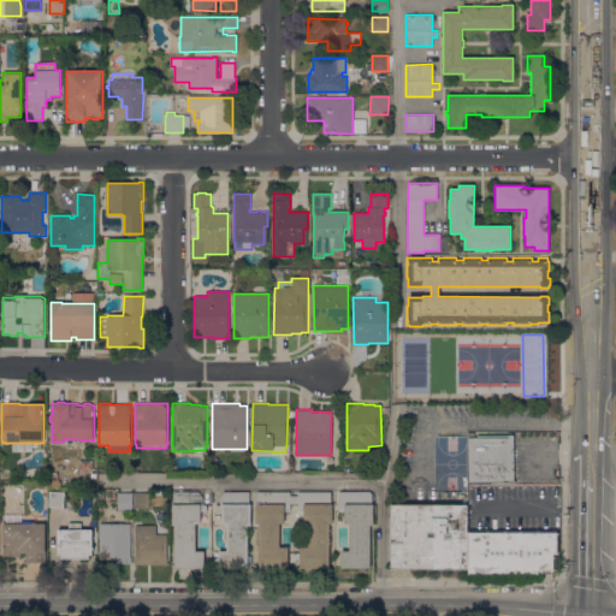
[(514,481),(468,483),(468,432),(475,432),(475,437),(478,437),(478,436),(514,434),(514,481)]
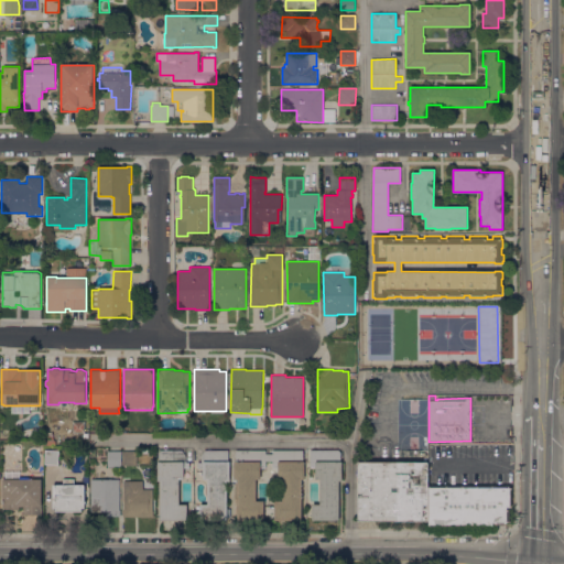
[(85,421),(85,433),(72,432),(72,421),(85,421)]
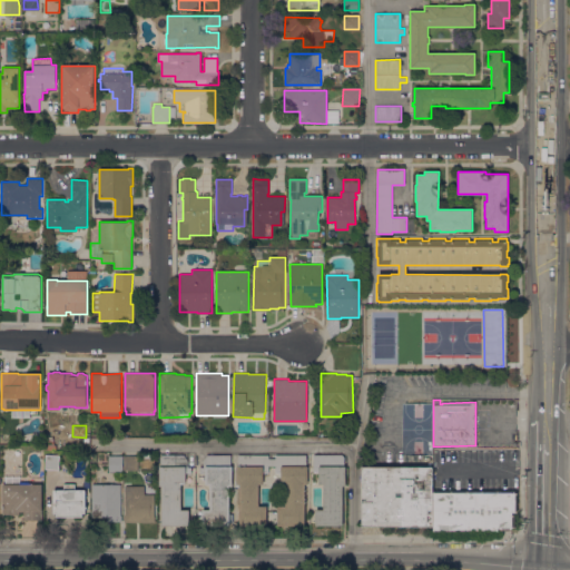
[(55,451),(45,451),(45,440),(53,440),(55,444),(56,444),(57,446),(56,449),(55,451)]
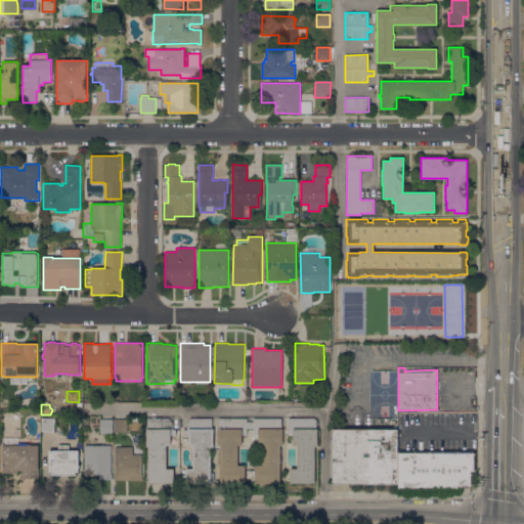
[(173,430),(176,430),(176,435),(171,435),(171,445),(166,445),(166,469),(174,469),(174,483),(149,483),(148,446),(146,446),(146,429),(147,429),(147,419),(169,418),(173,424),(173,430)]
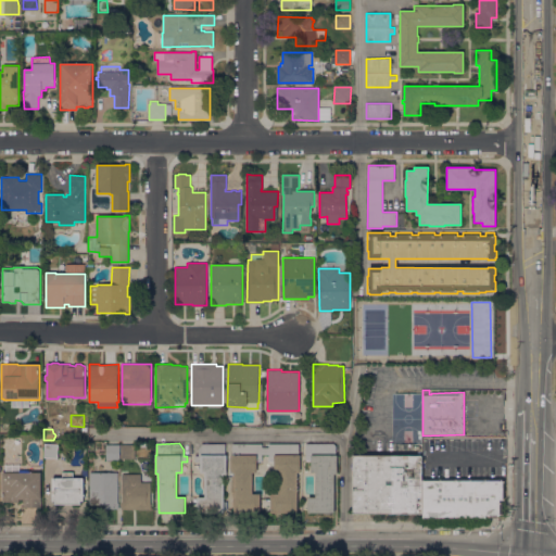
[(265,454),(262,454),(262,462),(256,462),(256,472),(252,472),(252,494),(261,494),(261,513),(234,513),(234,472),(230,472),(230,455),(232,455),(232,444),(262,443),(262,447),(265,447),(265,454)]
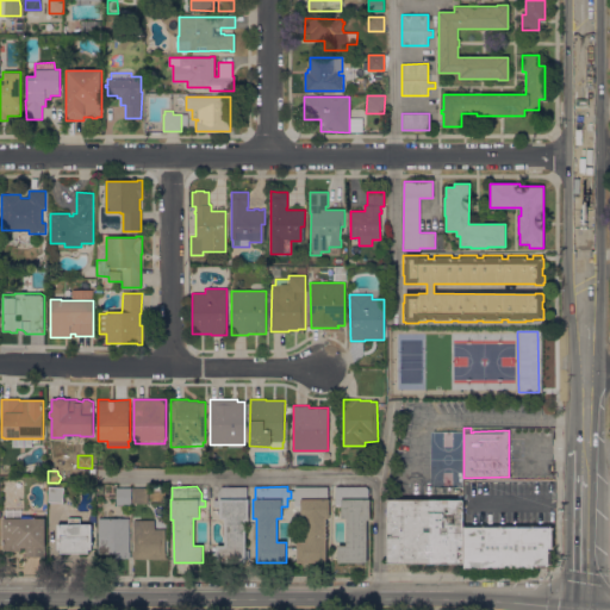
[(296,491),(296,487),(328,486),(328,499),(329,499),(329,518),(327,518),(327,562),(297,562),(297,542),(305,542),(305,518),(302,518),(302,506),(294,506),(294,498),(291,498),(291,491),(296,491)]
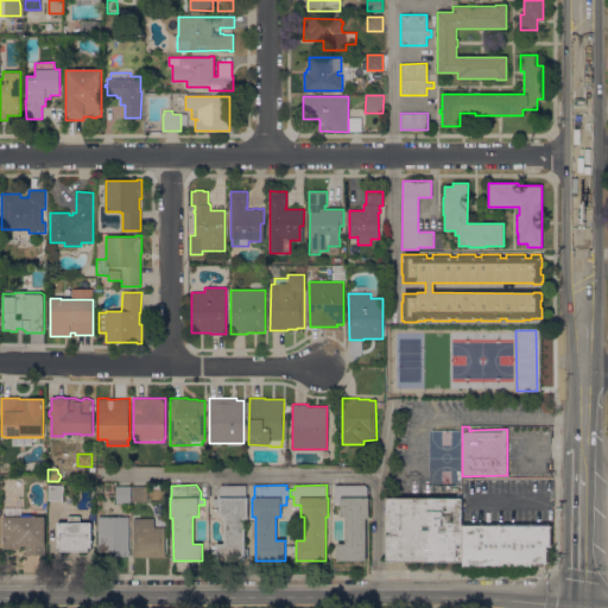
[(367,498),(368,498),(368,518),(366,518),(366,561),(337,561),(337,544),(346,544),(346,517),(341,517),(341,505),(334,505),(334,485),(365,485),(367,487),(367,498)]
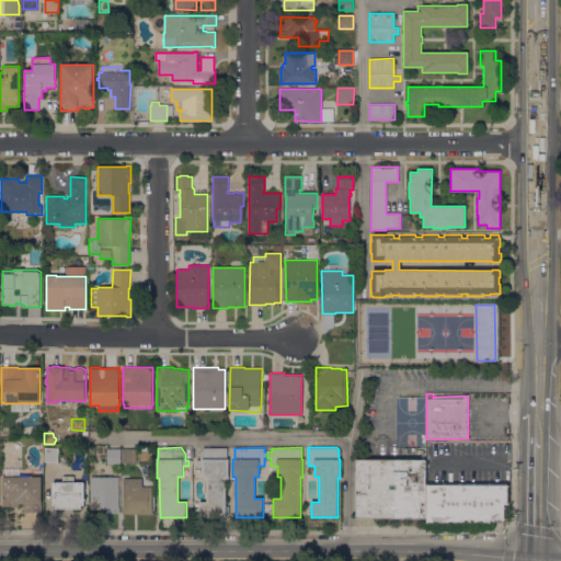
[(58,461),(45,461),(45,448),(58,448),(58,461)]
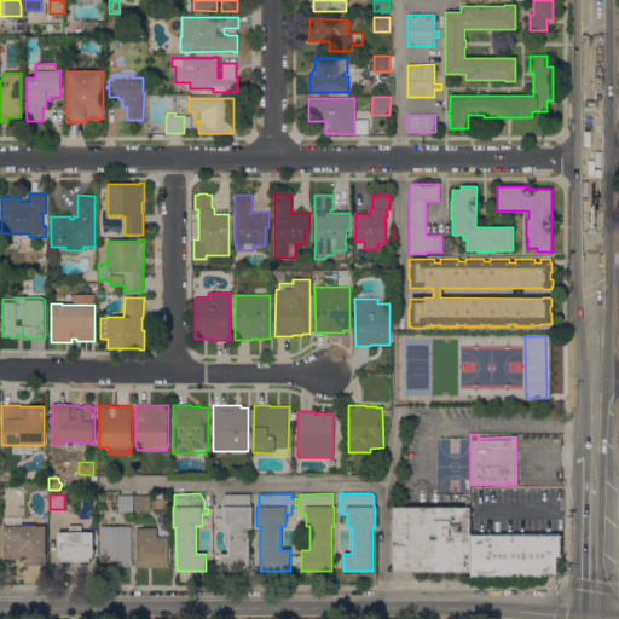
[(133,495),(133,513),(119,513),(119,495),(133,495)]
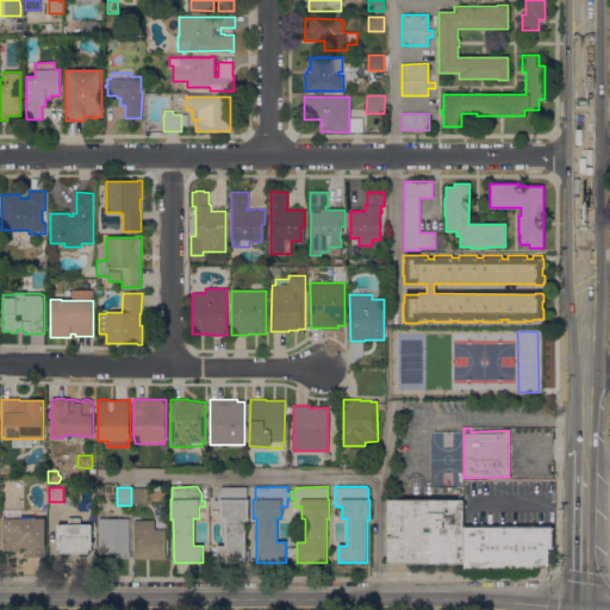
[(148,487),(148,503),(132,503),(132,487),(148,487)]
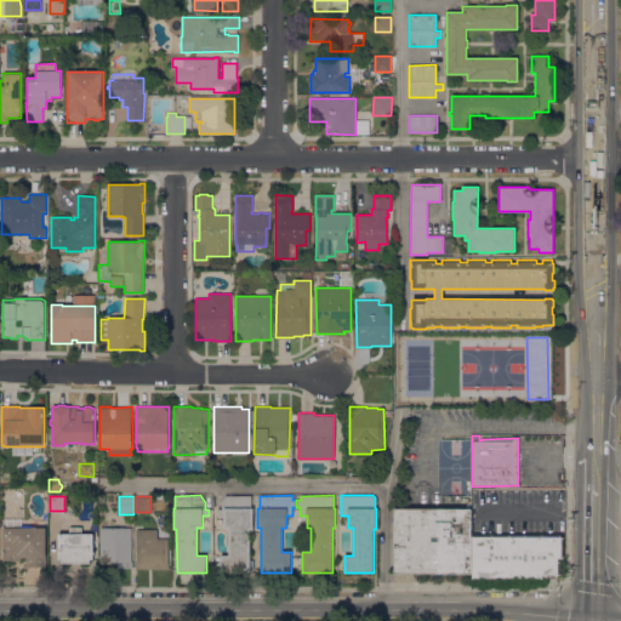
[(251,496),(251,508),(254,508),(254,529),(250,529),(250,559),(254,559),(254,569),(250,569),(250,570),(238,570),(238,573),(221,573),(221,570),(216,570),(216,557),(221,557),(221,556),(229,556),(229,528),(224,528),(224,516),(217,516),(217,508),(222,508),(222,501),(226,496),(251,496)]
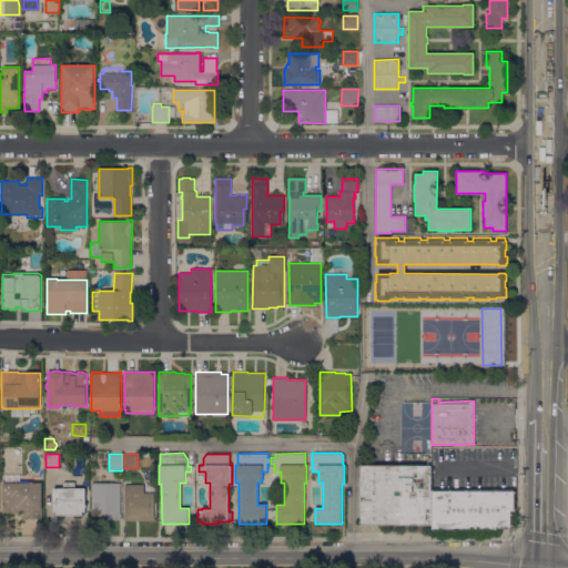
[(432,525),(361,525),(361,466),(432,466),(432,489),(432,525)]
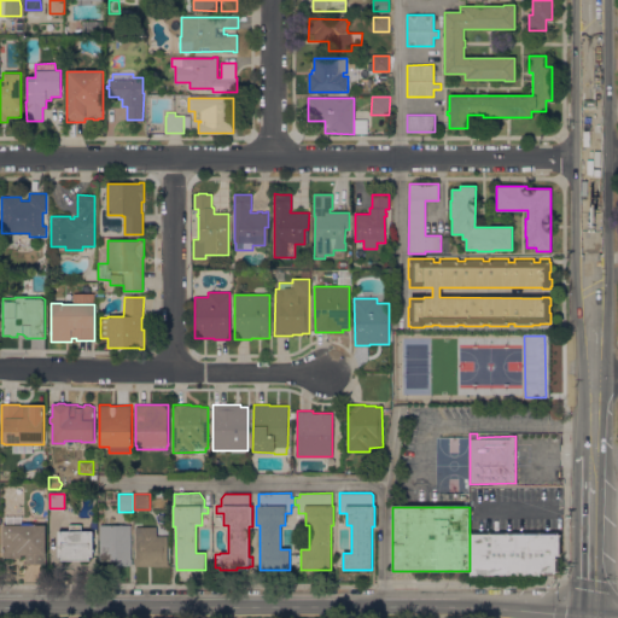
[(34,513),(42,514),(42,523),(33,523),(34,513)]
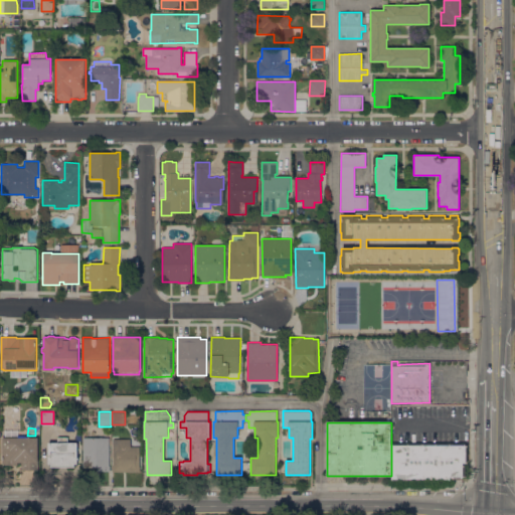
[(38,470),(21,470),(21,463),(17,463),(17,465),(5,465),(4,464),(3,463),(2,463),(2,438),(4,438),(4,431),(12,431),(12,438),(18,438),(18,436),(27,436),(27,438),(38,438),(38,470)]
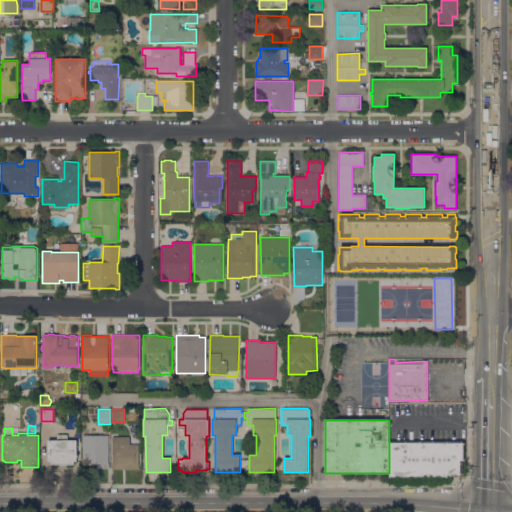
[(76,440),(77,461),(74,461),(74,463),(51,464),(51,461),(49,461),(48,440),(49,440),(51,439),(54,439),(54,440),(58,440),(58,435),(67,435),(67,440),(76,440)]
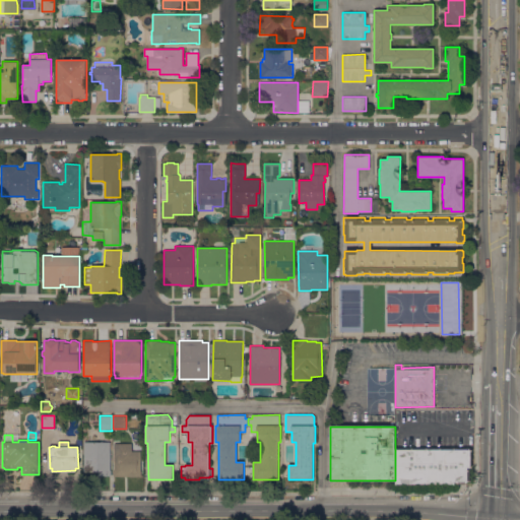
[(110,470),(111,470),(111,476),(90,476),(90,472),(83,471),(83,467),(84,467),(84,442),(110,442),(110,470)]
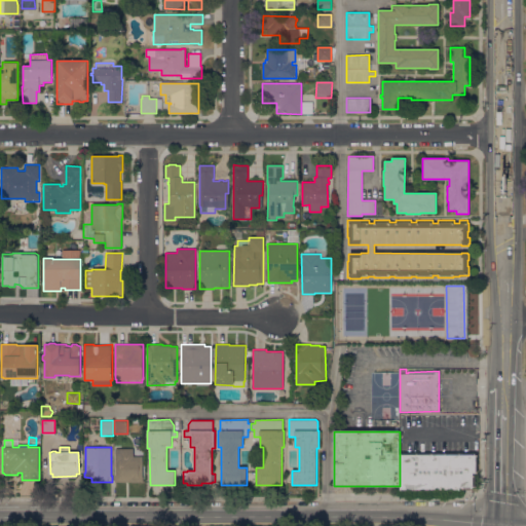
[(115,482),(115,475),(115,448),(142,449),(142,456),(142,467),(143,467),(143,482),(115,482)]
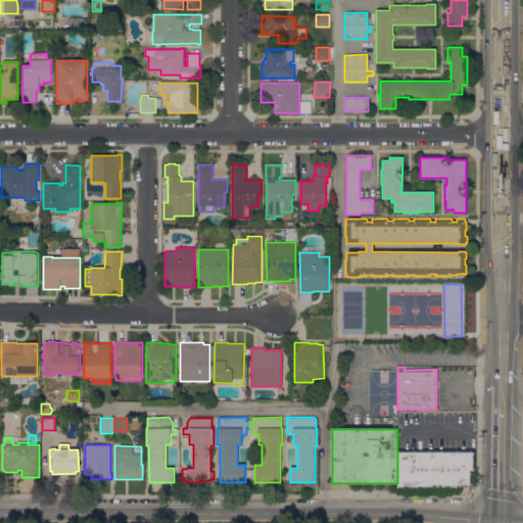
[(474,450),(474,470),(471,470),(472,485),(458,485),(458,487),(397,487),(397,483),(397,450),(474,450)]
